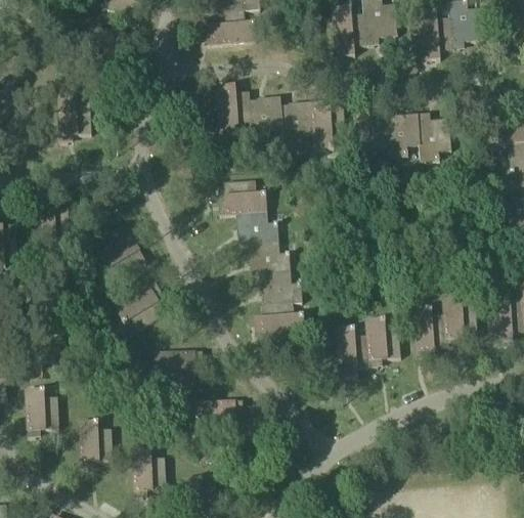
[(107,0),(105,7),(138,14),(141,0),(107,0)]
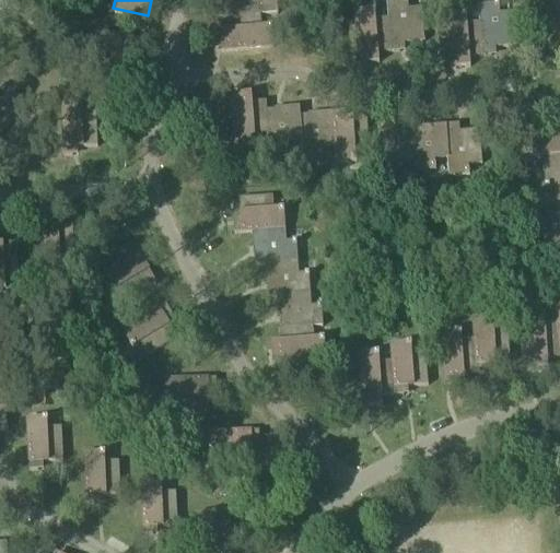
[(226,0),(228,12),(260,10),(279,8),(278,0),(226,0)]
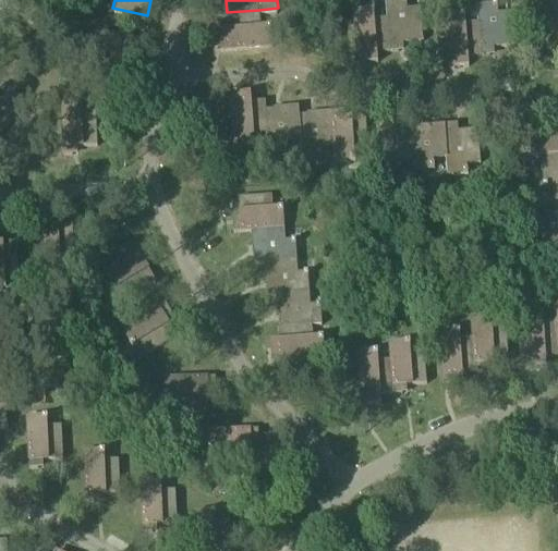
[(386,0),(388,14),(390,47),(403,46),(403,37),(423,35),(420,3),(408,4),(408,0),(386,0)]
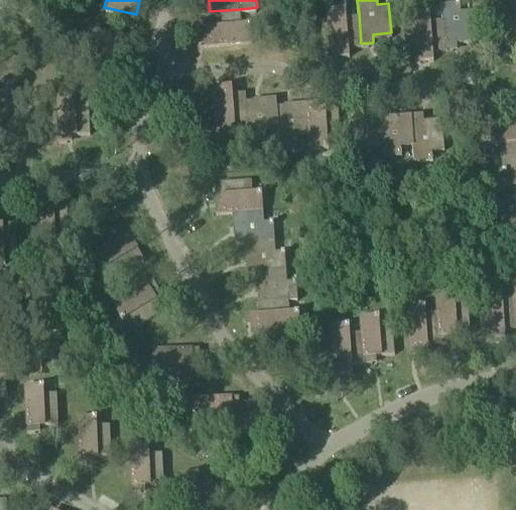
[(440,0),(441,17),(444,46),(457,45),(457,38),(475,37),(473,7),(460,8),(460,0),(440,0)]
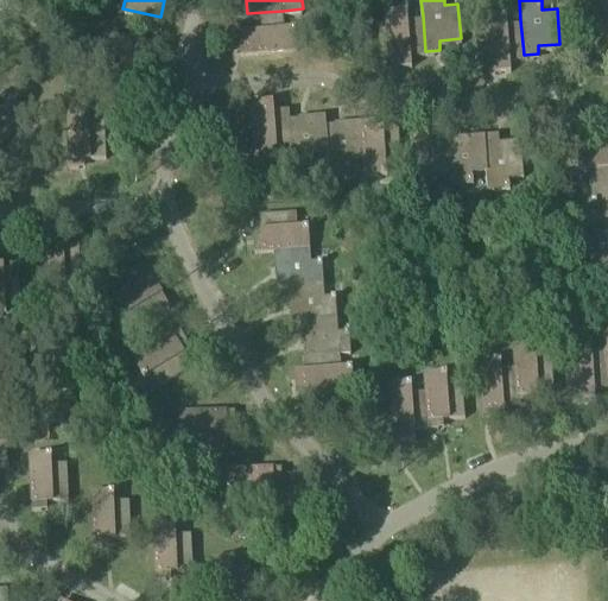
[(586,0),(578,6),(607,40),(607,0),(586,0)]
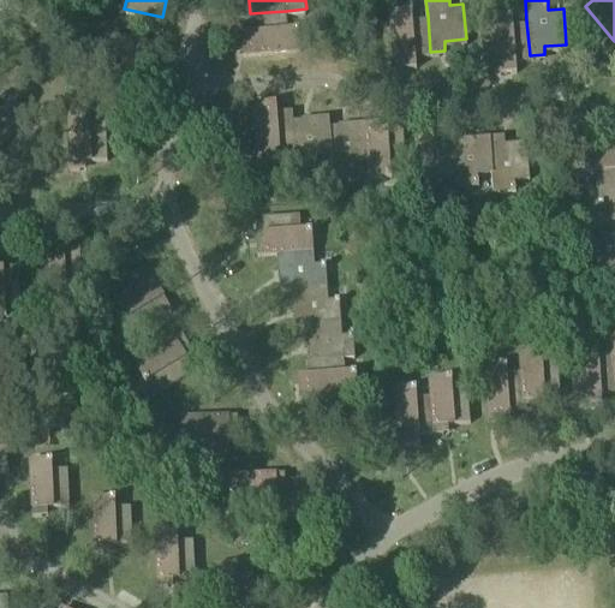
[(389,7),(394,65),(416,64),(415,53),(430,52),(428,16),(413,17),(412,5),(389,7)]
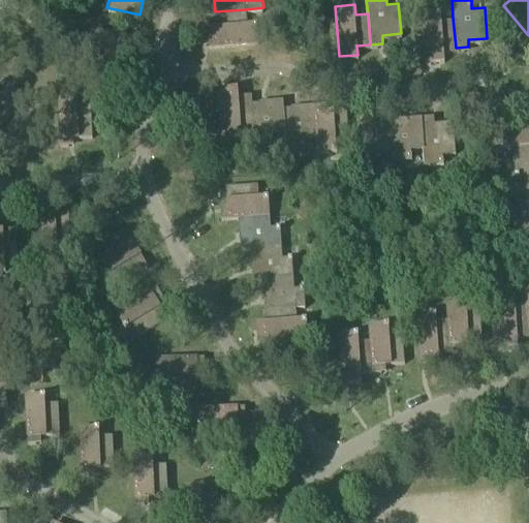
[(456,48),(453,18),(441,18),(440,8),(422,9),(425,60),(443,58),(443,49),(456,48)]
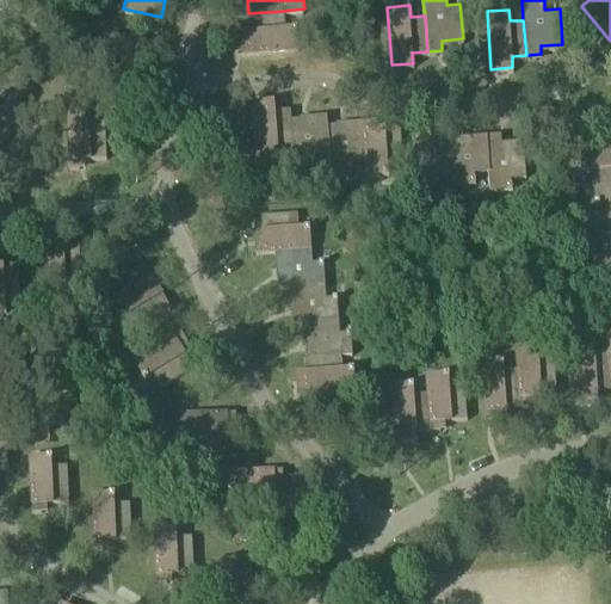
[(284,11),(248,13),(250,24),(238,25),(240,51),(298,47),(297,23),(285,24),(284,11)]
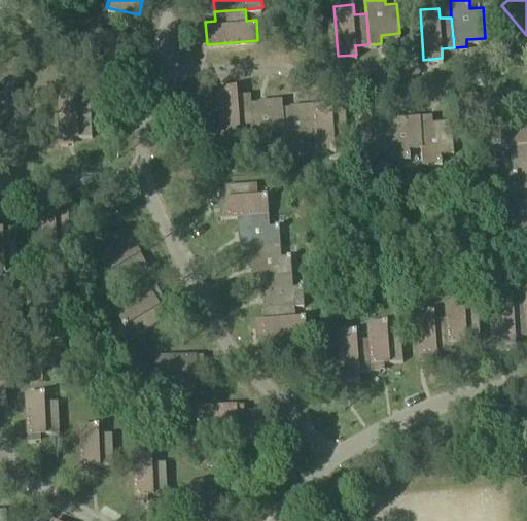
[(253,122),(252,98),(251,92),(238,94),(237,83),(217,84),(221,136),(241,135),(240,123),(251,122),(253,122)]
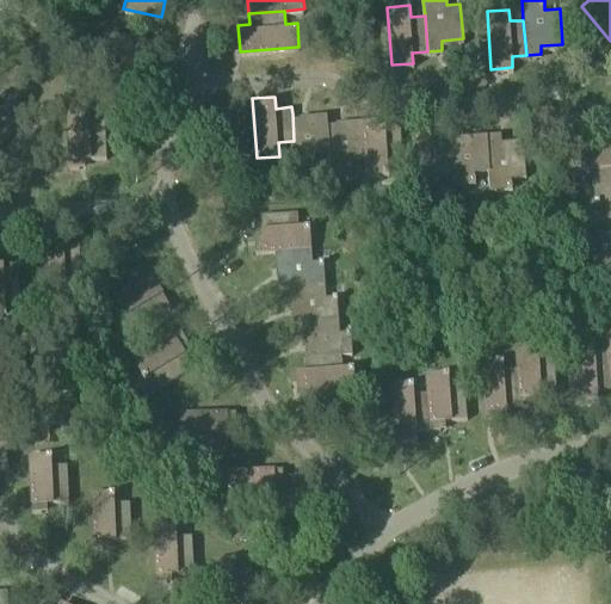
[(90,109),(72,110),(73,166),(87,166),(86,158),(106,156),(105,118),(90,118),(90,109)]
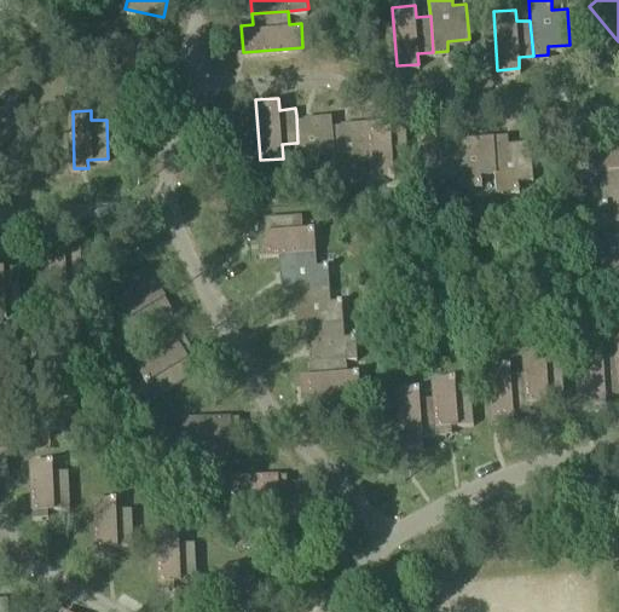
[(296,115),(298,143),(295,143),(298,161),(319,160),(319,146),(333,145),(334,145),(331,119),(330,113),(296,115)]
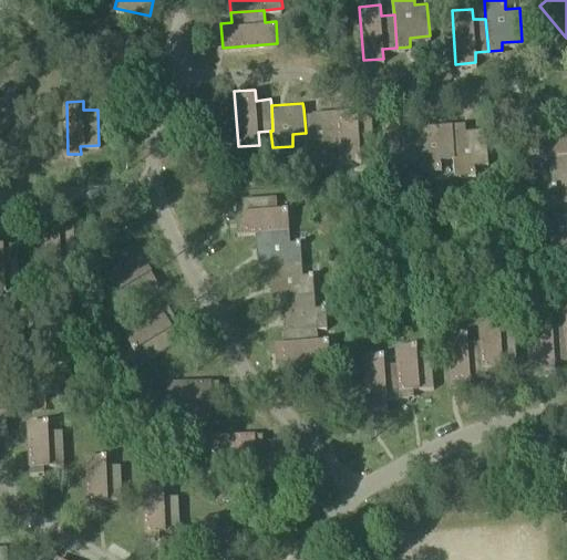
[(338,138),(336,115),(334,106),(303,109),(306,133),(305,133),(306,153),(327,152),(326,140),(338,138)]
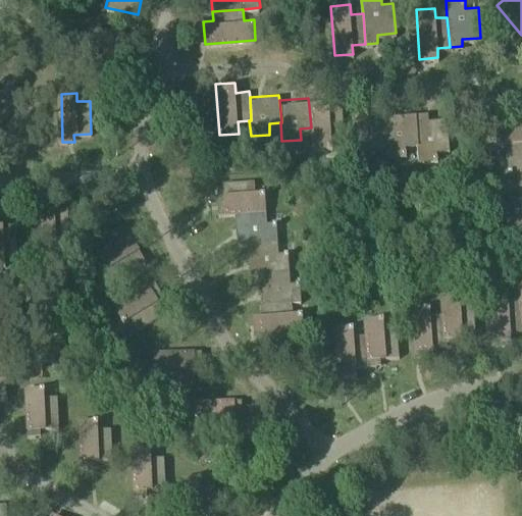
[(309,106),(311,127),(312,148),(331,146),(330,136),(344,135),(342,103),(309,106)]
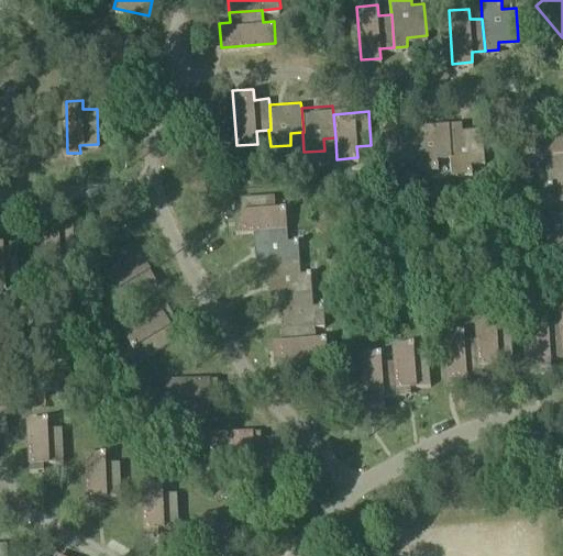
[(439,154),(451,154),(449,120),(429,121),(429,113),(415,113),(416,123),(417,157),(418,166),(440,165),(439,154)]
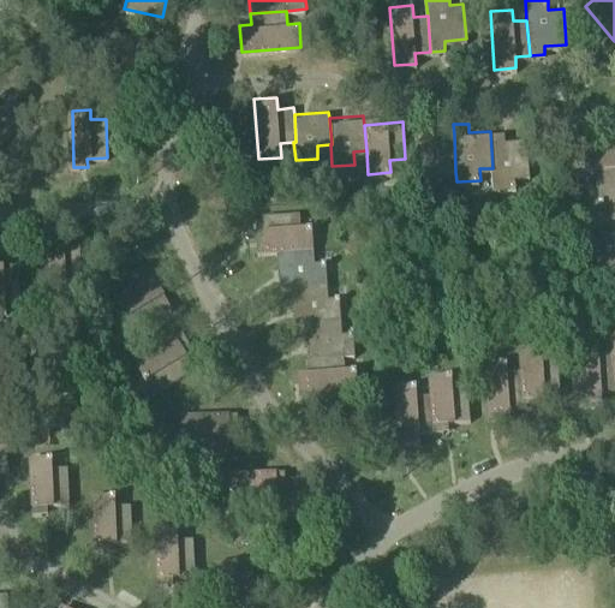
[(442,172),(455,172),(454,135),(431,136),(431,127),(417,127),(419,185),(443,184),(442,172)]
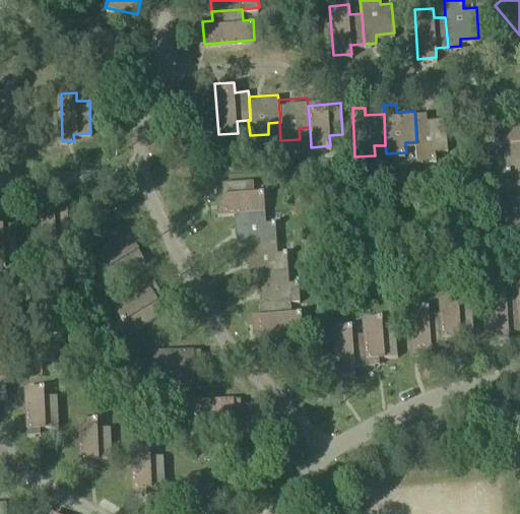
[(414,109),(414,111),(416,142),(417,157),(437,156),(437,146),(448,145),(447,114),(428,115),(427,108),(414,109)]
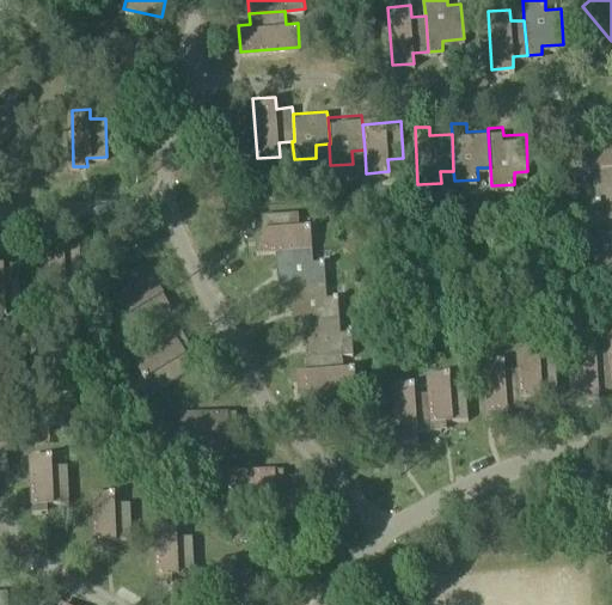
[(611,141),(580,145),(581,166),(593,165),(594,179),(611,178),(611,141)]
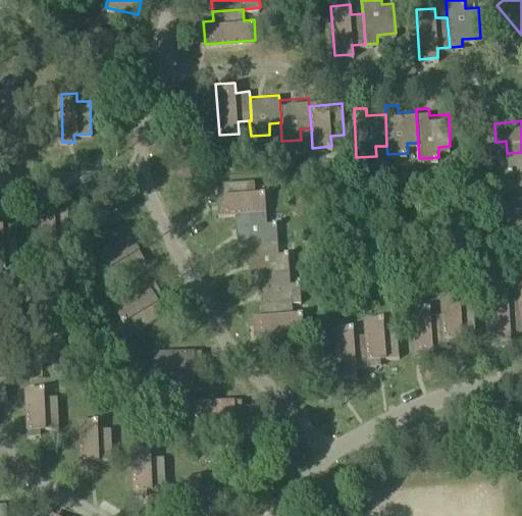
[(521,152),(507,153),(509,172),(518,172),(519,184),(521,183),(521,152)]
